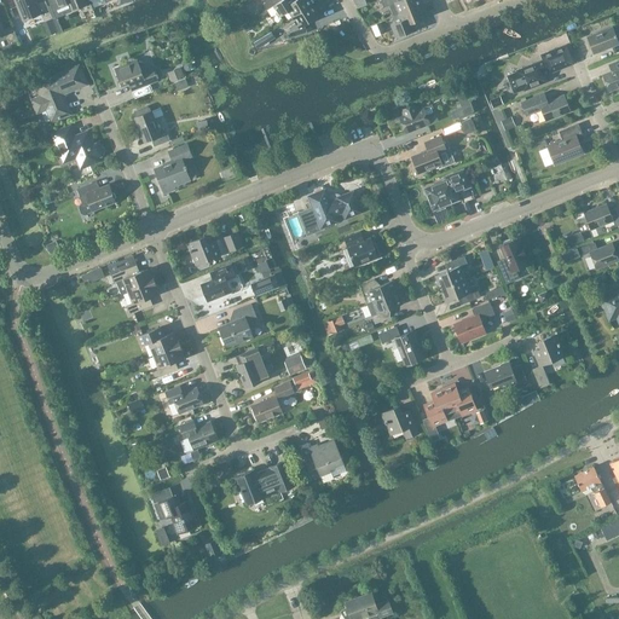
[(45,22),(52,18),(45,0),(38,4),(35,0),(15,0),(23,21),(41,13),(45,22)]
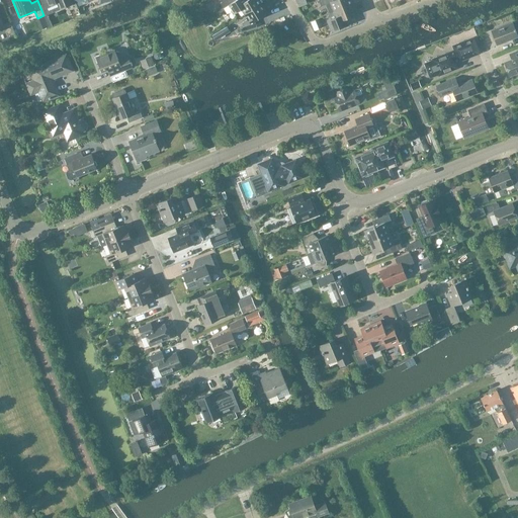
[(47,0),(49,6),(50,5),(52,10),(65,5),(66,7),(72,4),(70,0),(47,0)]
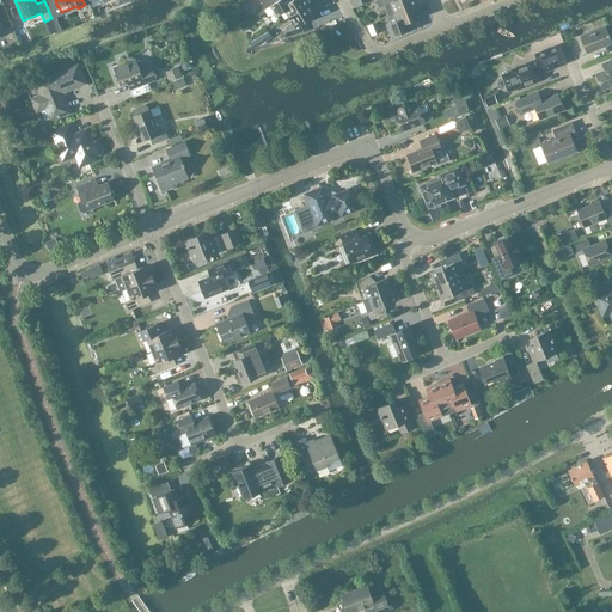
[(259,0),(262,2),(261,4),(264,10),(270,6),(279,1),(277,0),(259,0)]
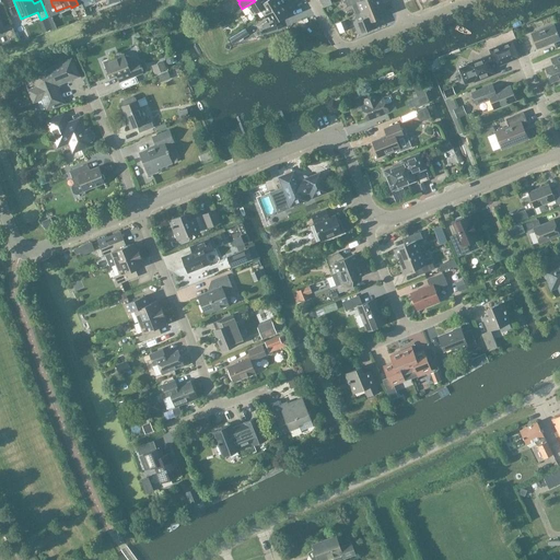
[(260,0),(255,0),(255,1),(247,6),(242,9),(245,15),(254,13),(260,11),(264,16),(282,4),(280,0),(267,0),(264,3),(260,0)]
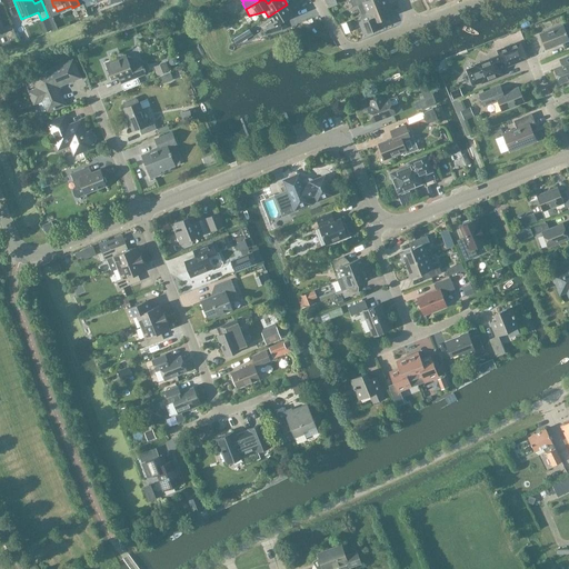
[(349,0),(352,7),(358,6),(361,16),(367,13),(388,5),(385,0),(368,0),(349,0)]
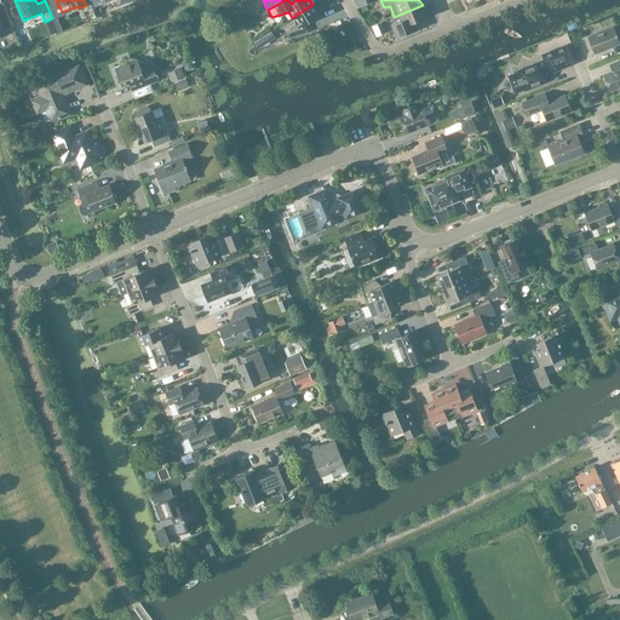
[(320,16),(313,5),(292,18),(296,23),(290,28),(291,32),(288,32),(291,39),(308,33),(305,26),(320,16)]
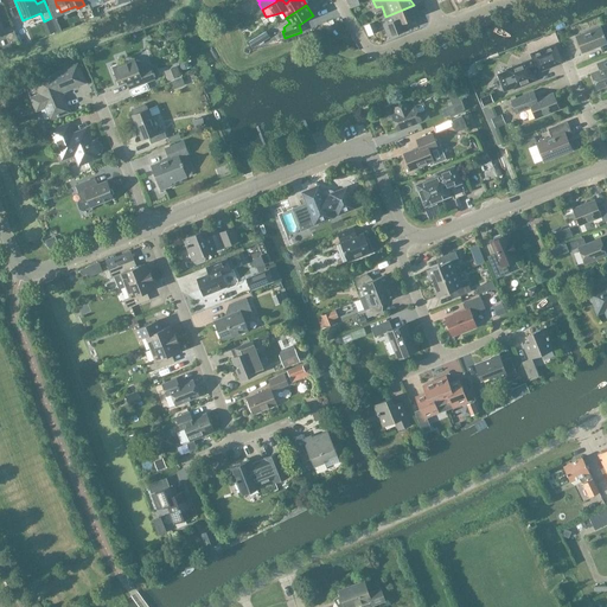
[(417,17),(414,5),(391,14),(394,21),(383,25),(388,37),(404,31),(402,24),(417,17)]
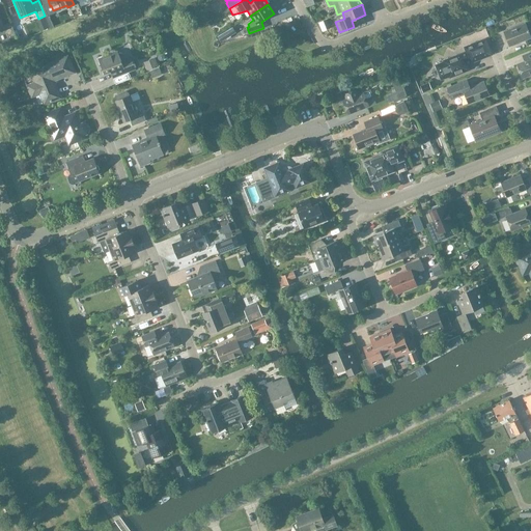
[(8,37),(16,34),(10,23),(4,26),(0,16),(0,31),(5,29),(8,37)]
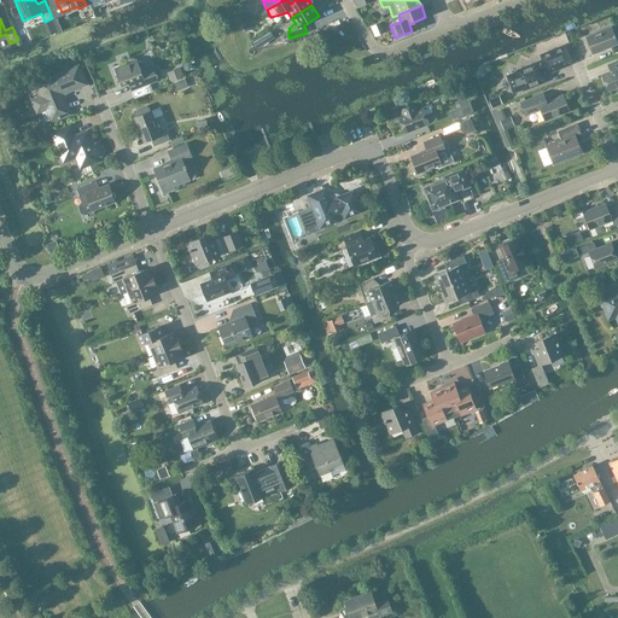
[(613,53),(617,51),(617,44),(611,27),(586,38),(593,54),(611,47),(613,53)]
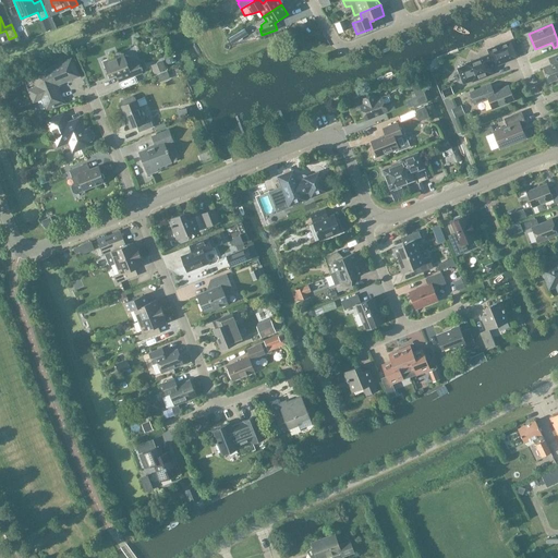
[(489,56),(456,69),(463,86),(493,74),(490,67),(494,65),(494,67),(506,62),(506,61),(516,58),(510,41),(499,46),(487,50),(489,56)]
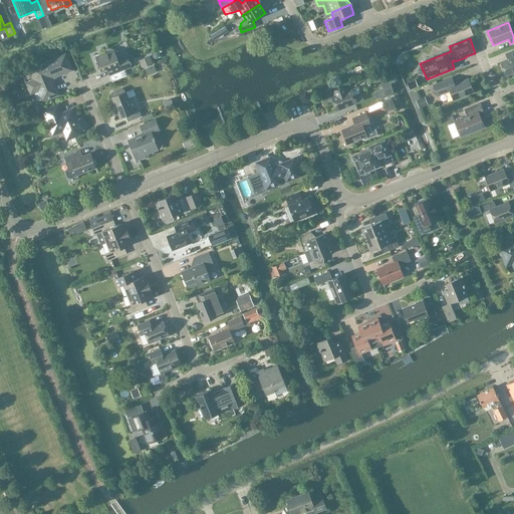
[(109,75),(131,67),(126,56),(117,60),(114,50),(96,57),(102,71),(107,69),(109,75)]
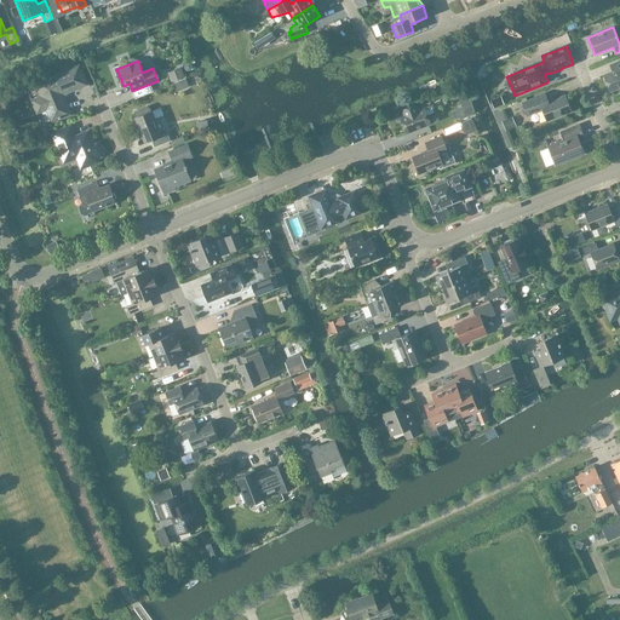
[(619,87),(619,61),(616,62),(619,69),(604,75),(610,92),(619,87)]
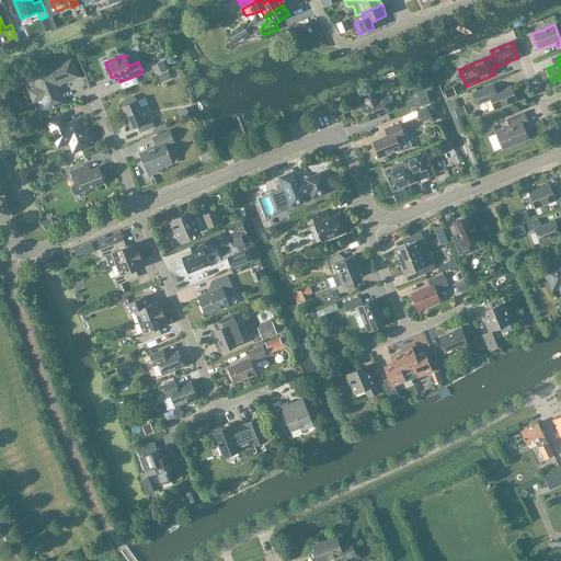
[(33,76),(36,83),(27,87),(34,102),(42,99),(47,111),(64,103),(56,86),(78,77),(71,59),(33,76)]
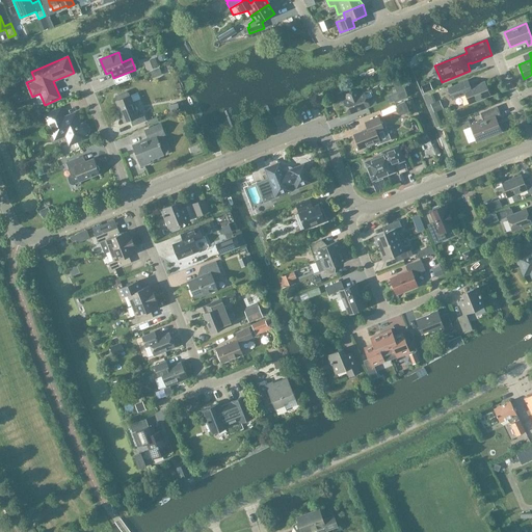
[(156,73),(168,68),(165,59),(153,64),(156,73)]
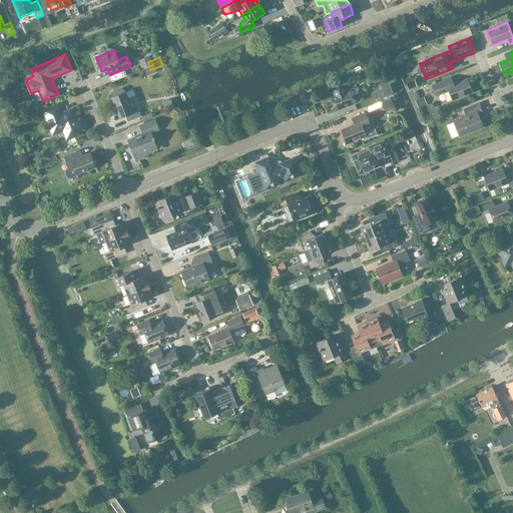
[(379,81),(382,89),(377,91),(380,97),(393,92),(390,86),(386,78),(379,81)]
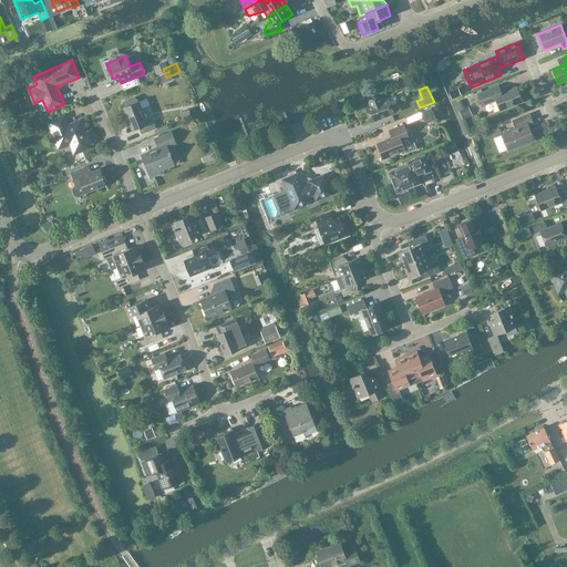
[(498,86),(485,91),(476,94),(481,106),(496,100),(500,111),(522,102),(516,88),(501,93),(498,86)]
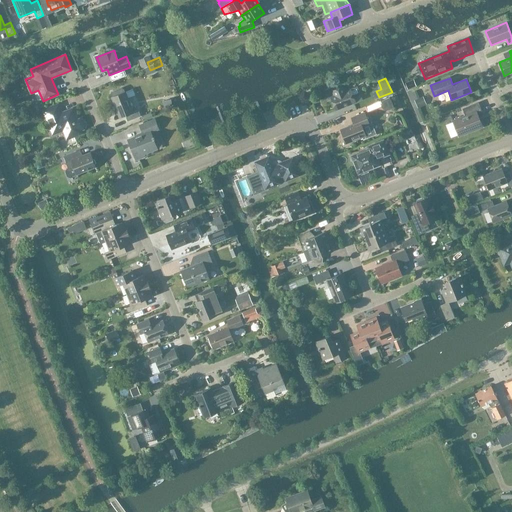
[(413,80),(406,84),(408,90),(416,87),(413,80)]
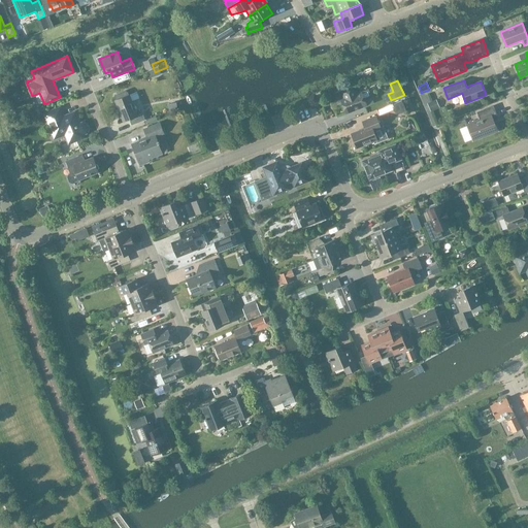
[(341,90),(334,93),(338,102),(341,101),(347,113),(373,103),(368,90),(361,92),(355,94),(354,90),(343,94),(341,90)]
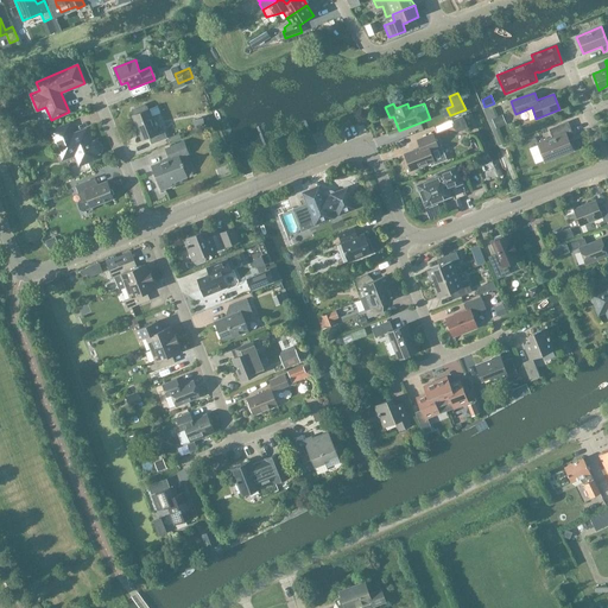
[(133,115),(132,116),(141,140),(149,138),(151,144),(166,138),(164,132),(158,134),(149,109),(146,111),(144,105),(132,109),(132,113),(133,115)]
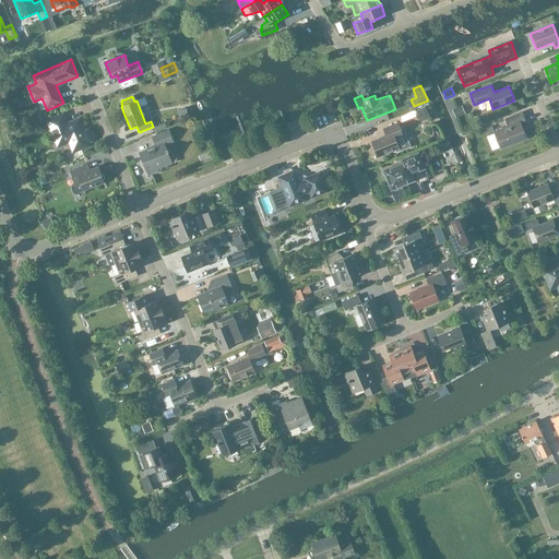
[(455,119),(465,115),(462,106),(452,109),(455,119)]
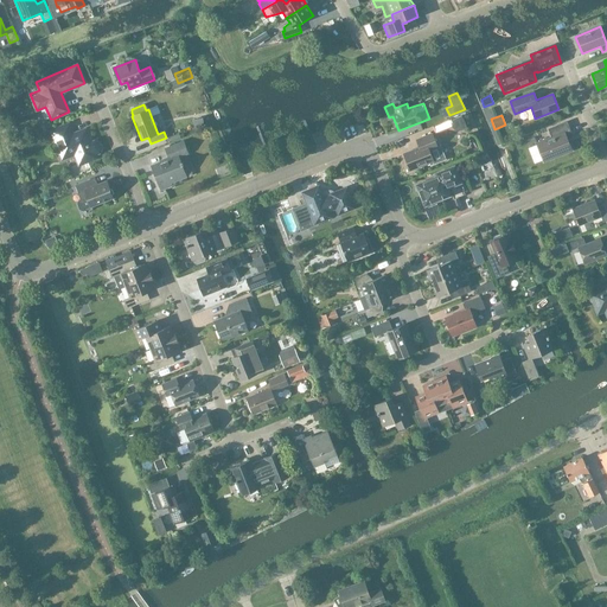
[(467,129),(462,119),(451,123),(452,127),(454,131),(458,132),(460,132),(467,129)]
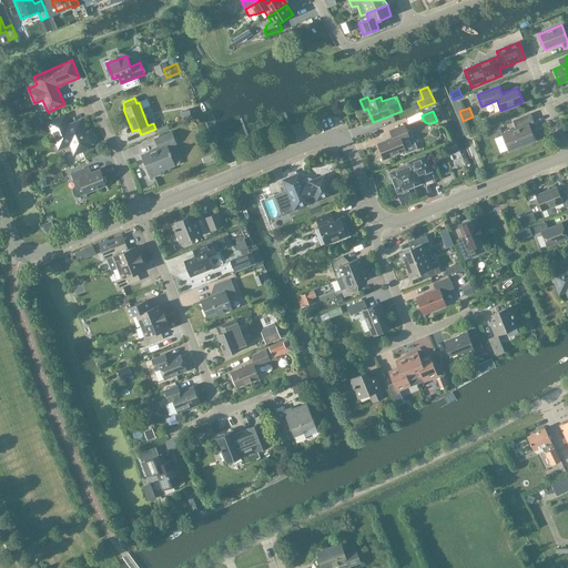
[(529,129),(535,127),(530,114),(514,121),(517,129),(503,134),(509,151),(535,141),(529,129)]
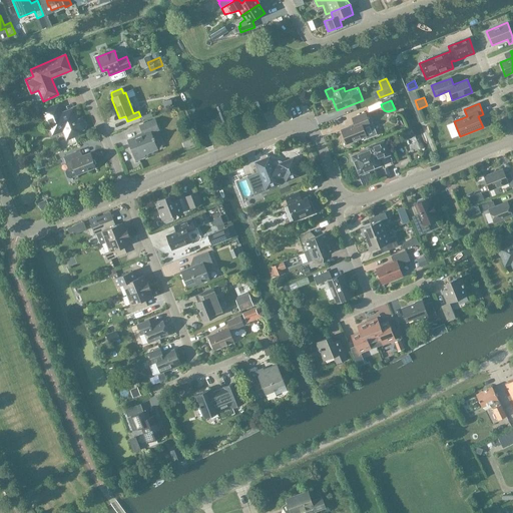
[(66,139),(82,133),(81,130),(84,129),(85,125),(84,121),(80,119),(76,121),(72,109),(61,113),(58,105),(43,111),(52,135),(63,131),(66,139)]
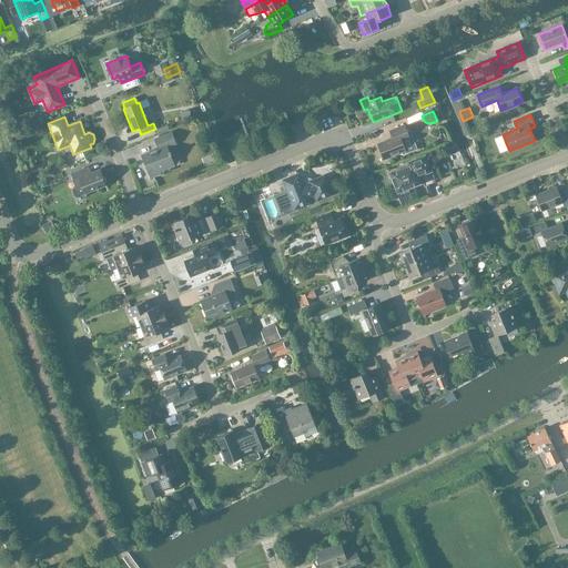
[(384,160),(406,151),(403,141),(409,139),(405,125),(389,131),(393,139),(378,144),(384,160)]
